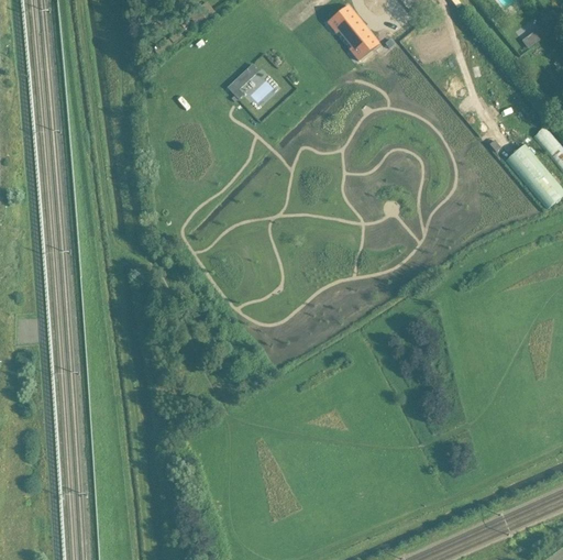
[(342,9),(327,21),(335,32),(339,29),(352,45),(349,48),(357,59),(378,43),(348,3),(342,9)]
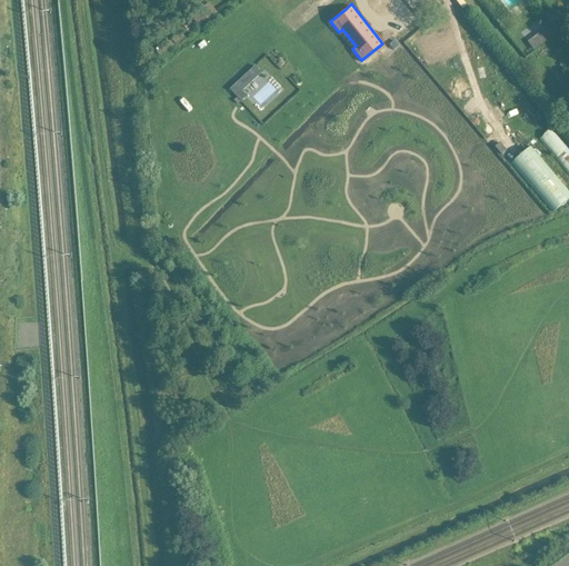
[(398,27),(387,13),(378,20),(390,35),(398,27)]
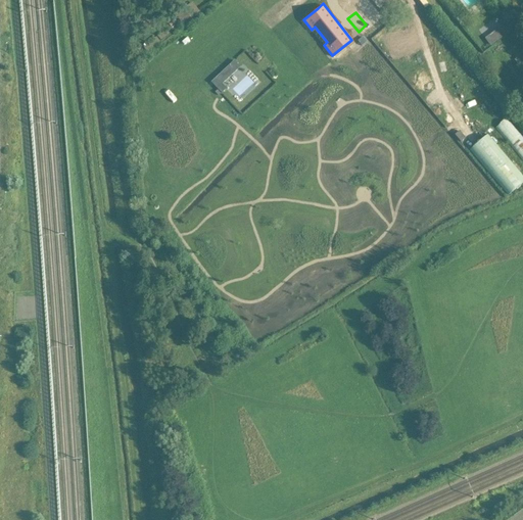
[(507,31),(502,24),(484,36),(490,44),(507,31)]
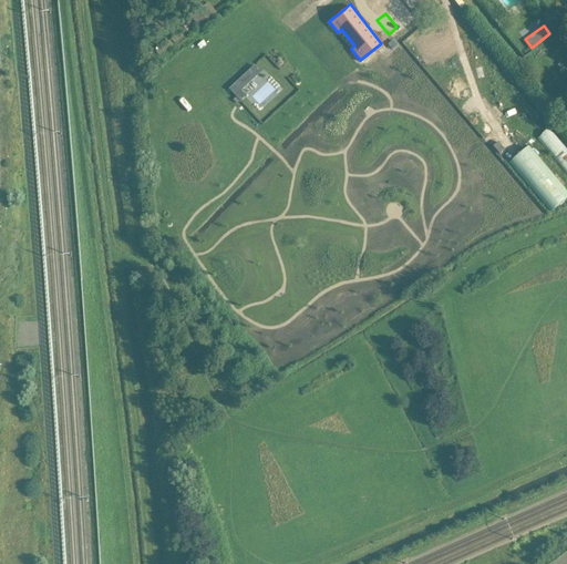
[(254,62),(229,86),(240,98),(245,93),(240,89),(260,70),(254,62)]
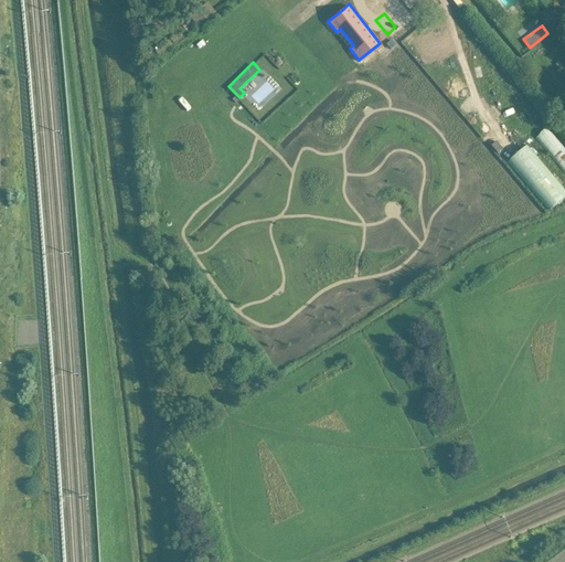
[(564,145),(547,126),(536,136),(564,170),(564,145)]
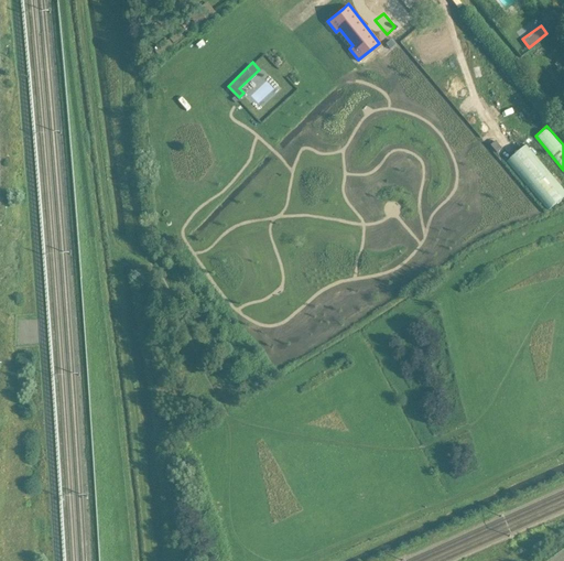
[(563,186),(527,143),(507,160),(549,208),(563,195),(563,186)]
